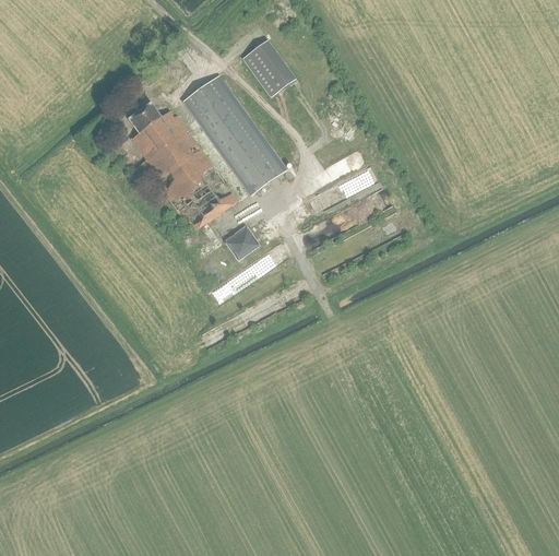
[(259,47),(244,58),(271,96),(286,85),(259,47)]
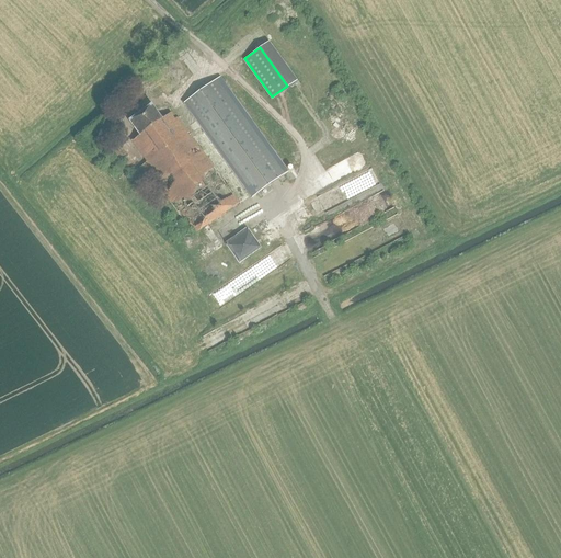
[(251,196),(289,169),(221,72),(182,100),(251,196)]
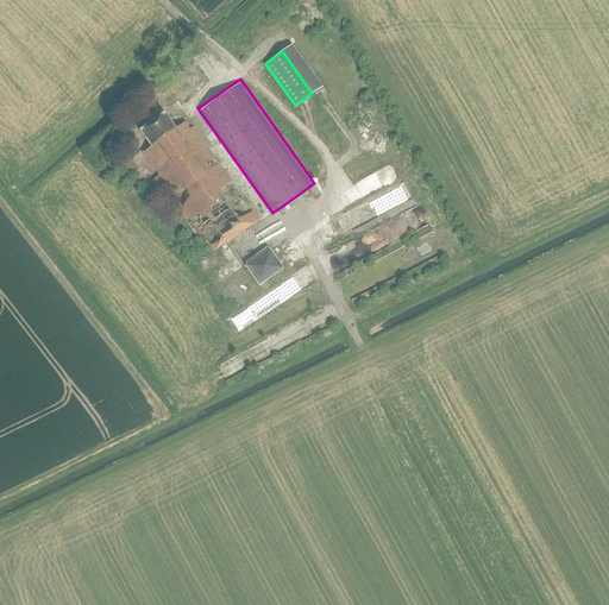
[(211,252),(259,218),(258,215),(264,210),(257,201),(251,205),(193,124),(189,126),(186,120),(176,127),(165,112),(140,130),(152,144),(143,150),(159,172),(152,178),(161,191),(164,188),(211,252)]
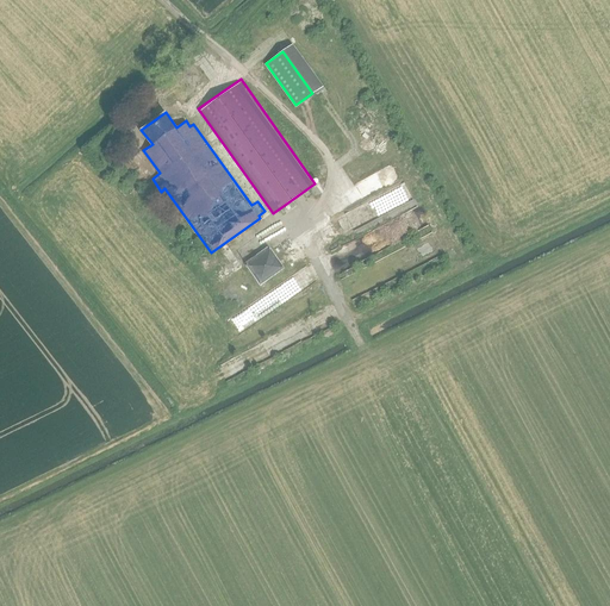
[(408,182),(348,206),(355,225),(373,218),(372,216),(384,211),(383,207),(403,199),(408,210),(417,205),(408,182)]
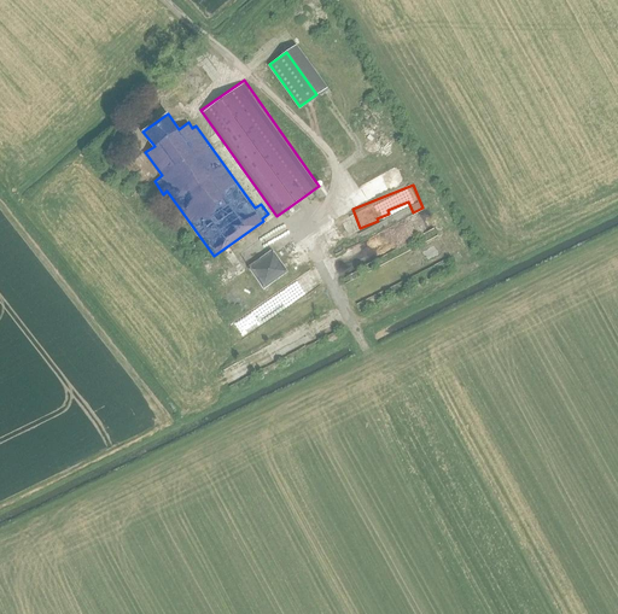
[(249,262),(263,286),(290,270),(275,246),(249,262)]
